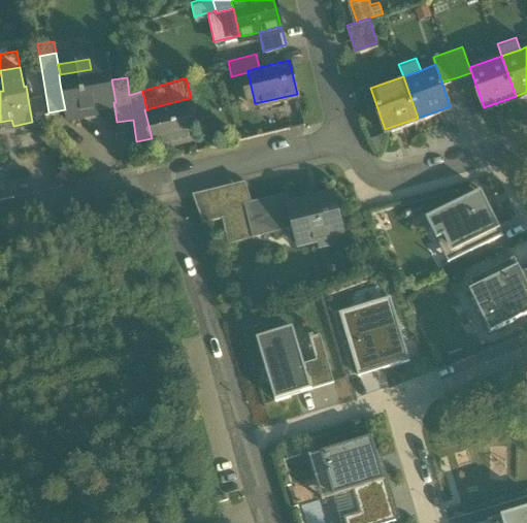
[(28,99),(32,122),(45,119),(41,97),(28,99)]
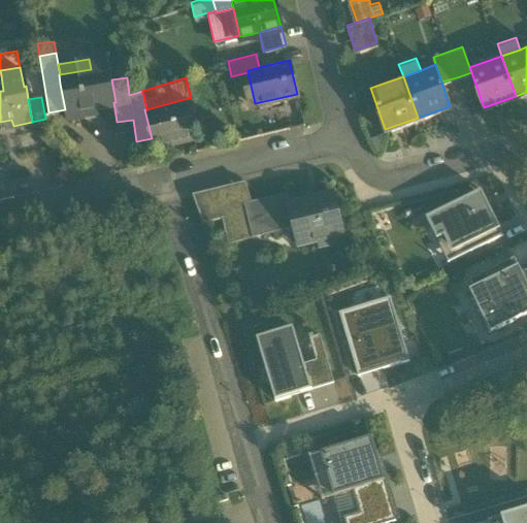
[(152,138),(154,146),(170,142),(169,139),(194,133),(185,99),(146,109),(144,109),(152,138)]
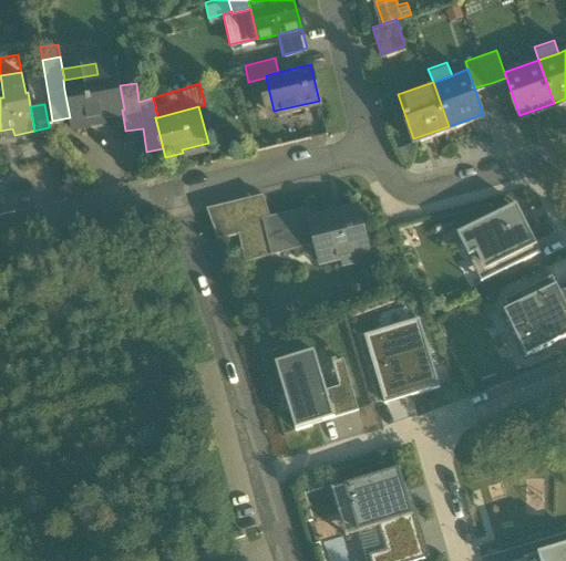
[(0,210),(11,208),(4,177),(0,178),(0,210)]
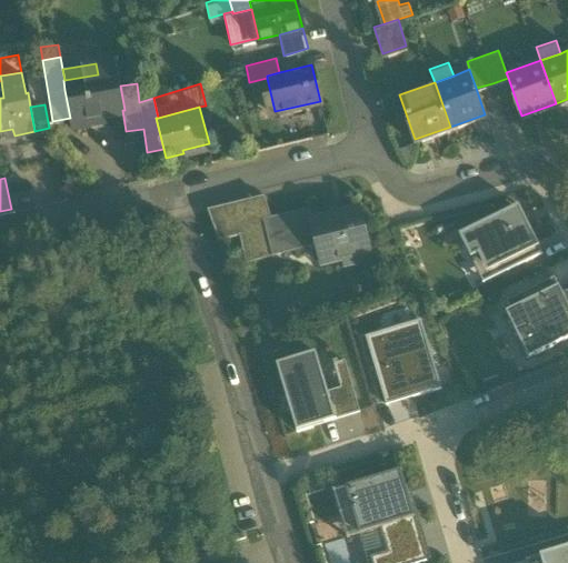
[(262,193),(231,201),(208,207),(219,238),(239,232),(247,261),(273,254),(263,218),(269,217),(262,193)]
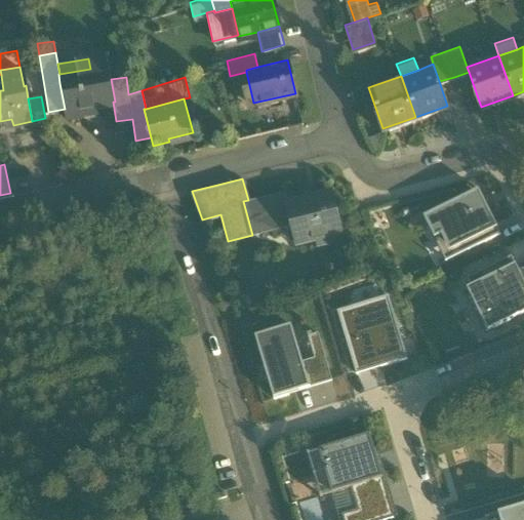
[(467,246),(499,230),(478,186),(422,212),(432,232),(441,227),(449,243),(462,237),(467,246)]
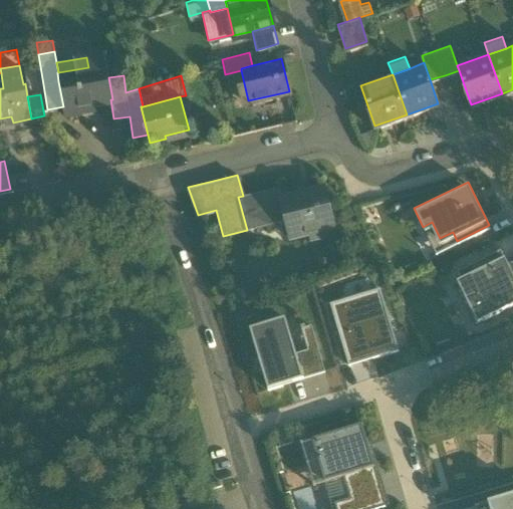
[(323,185),(281,196),(279,197),(286,219),(290,236),(310,231),(311,235),(335,229),(323,185)]
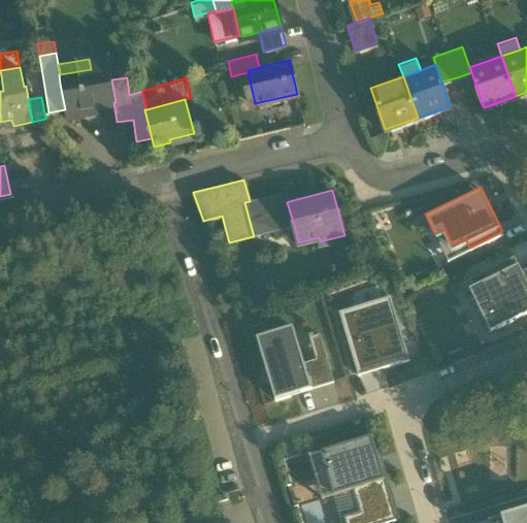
[(254,236),(294,225),(287,202),(289,201),(286,191),(250,201),(244,202),(254,236)]
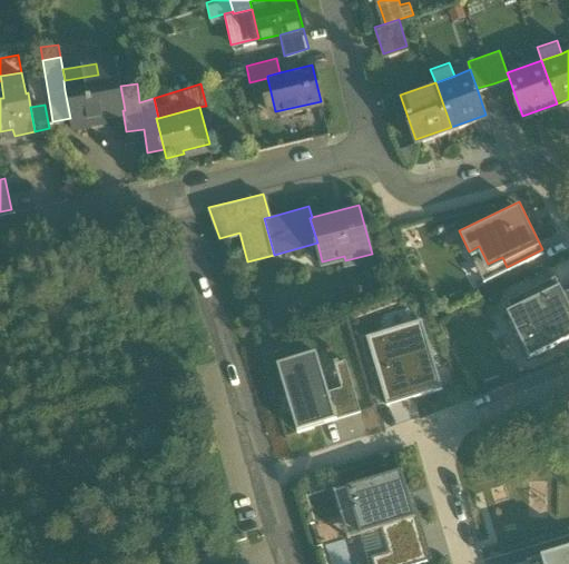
[(479,246),(469,251),(482,278),(507,267),(502,257),(488,264),(479,246)]
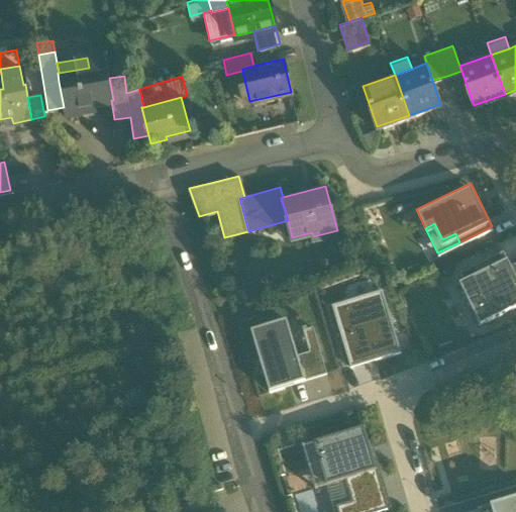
[(515,275),(503,247),(458,270),(462,278),(458,280),(469,299),(467,300),(478,323),(484,320),(483,319),(515,303),(515,275)]
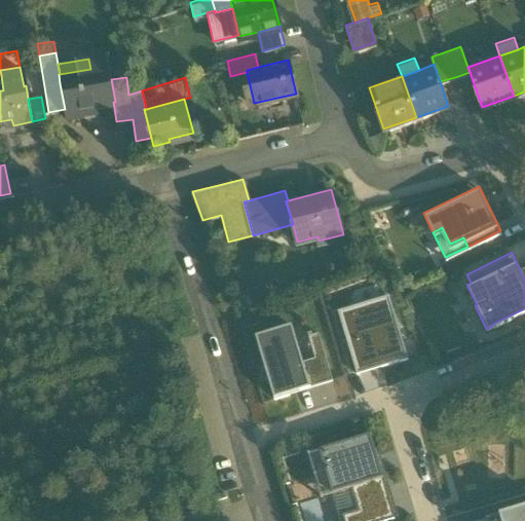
[(388,293),(337,308),(354,367),(379,360),(380,364),(407,356),(388,293)]
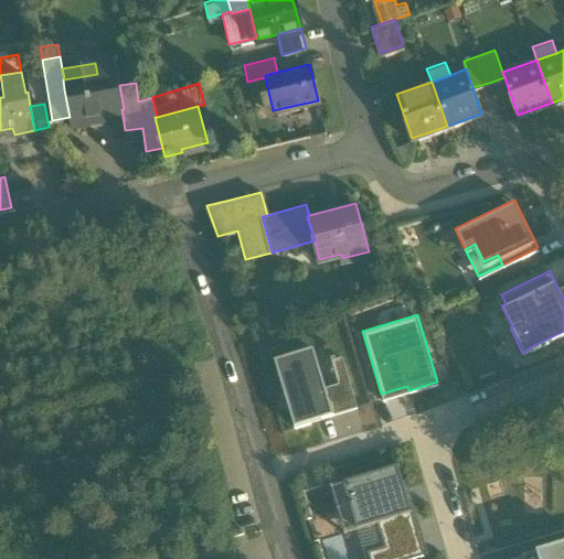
[(312,346),(273,357),(293,425),(332,414),(325,385),(312,346)]
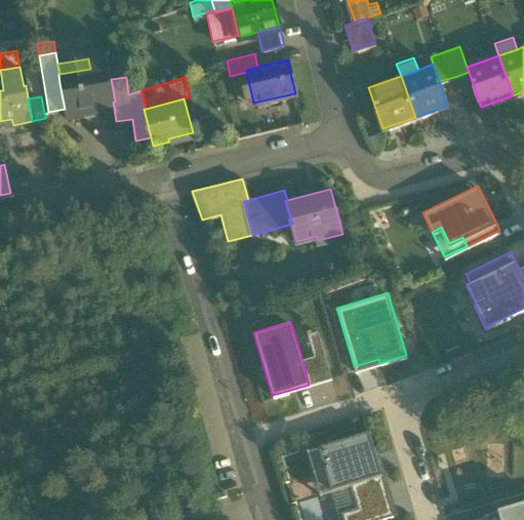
[(317,329),(307,332),(314,355),(324,352),(317,329)]
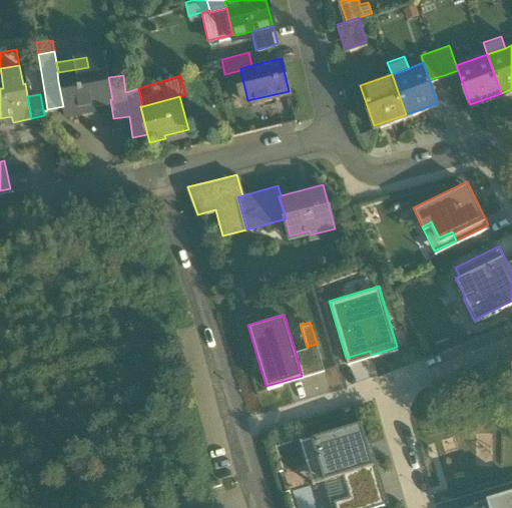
[(307,347),(295,350),(302,376),(324,369),(317,344),(307,347)]
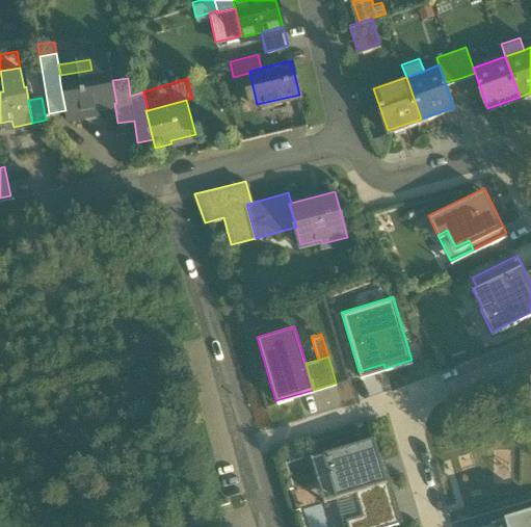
[(383,364),(359,371),(360,375),(385,368),(383,364)]
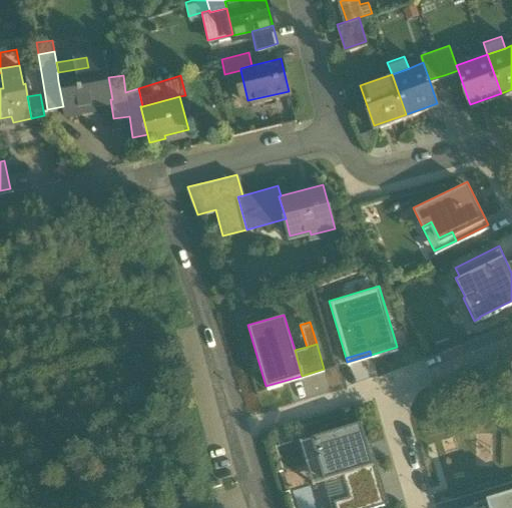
[(361,420),(311,435),(317,456),(323,478),(342,472),(368,464),(362,442),(366,440),(361,420)]
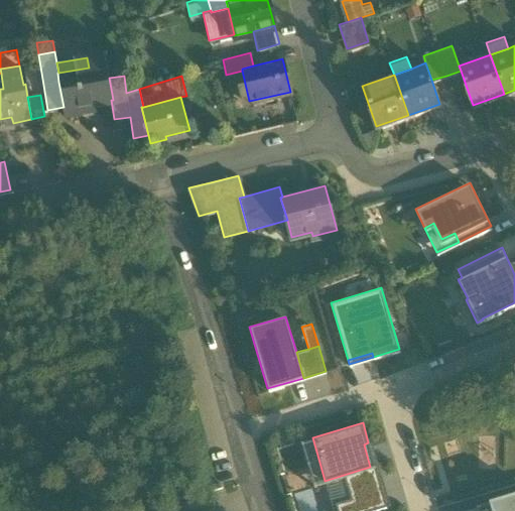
[(306,463),(318,459),(312,437),(300,441),(306,463)]
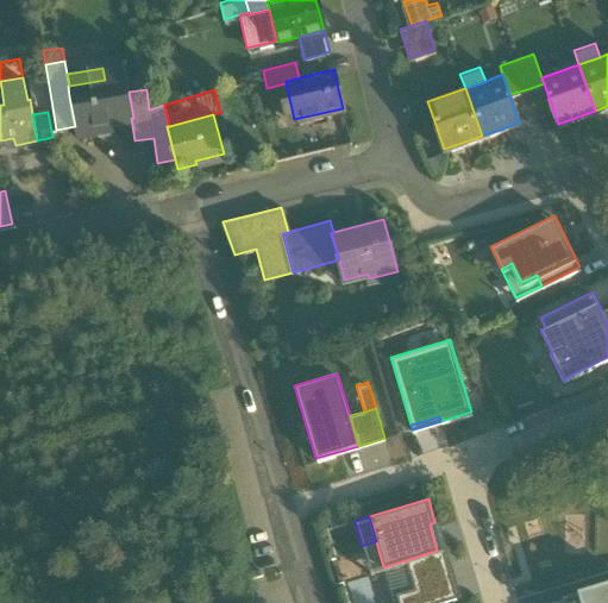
[(443,550),(434,522),(430,525),(437,551),(443,550)]
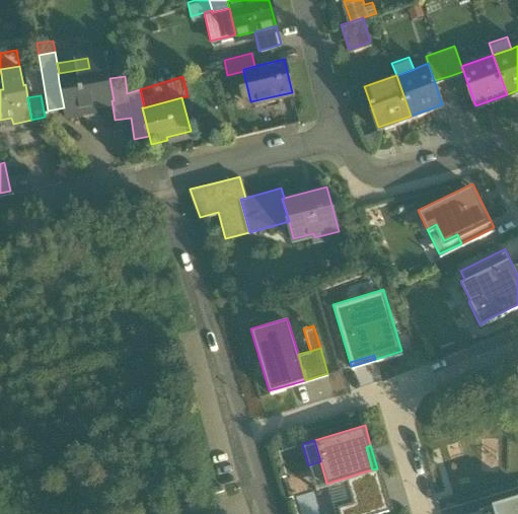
[(320,461),(308,465),(315,487),(326,484),(320,461)]
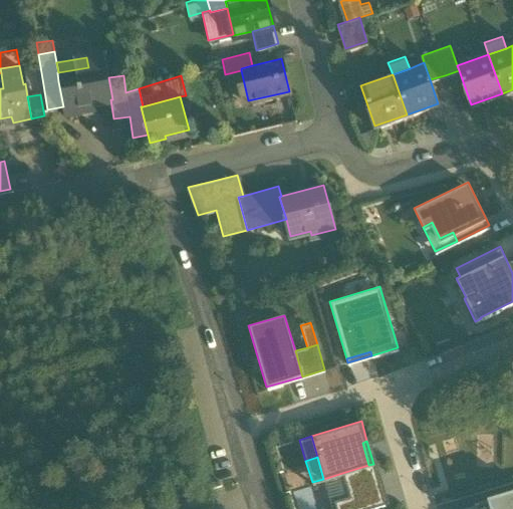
[(370,473),(368,465),(342,473),(348,494),(333,499),(335,508),(361,508),(386,502),(375,472),(370,473)]
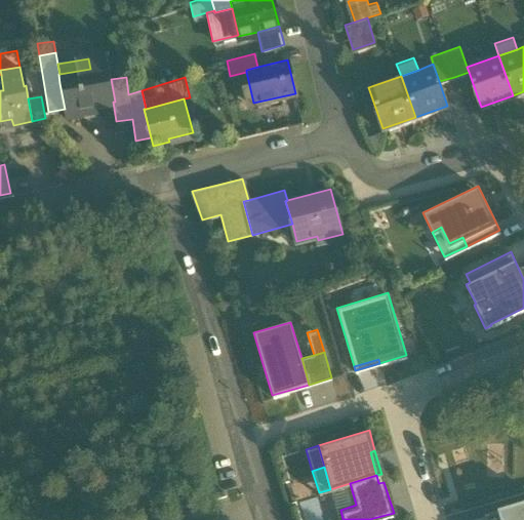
[(350,483),(330,489),(337,511),(340,510),(356,505),(350,483)]
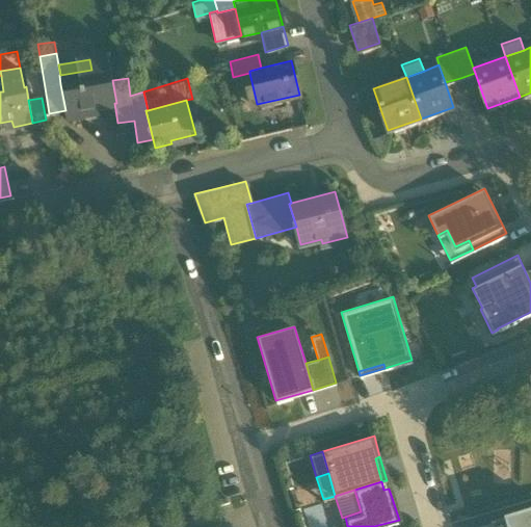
[(530,526),(530,508),(504,517),(506,526),(530,526)]
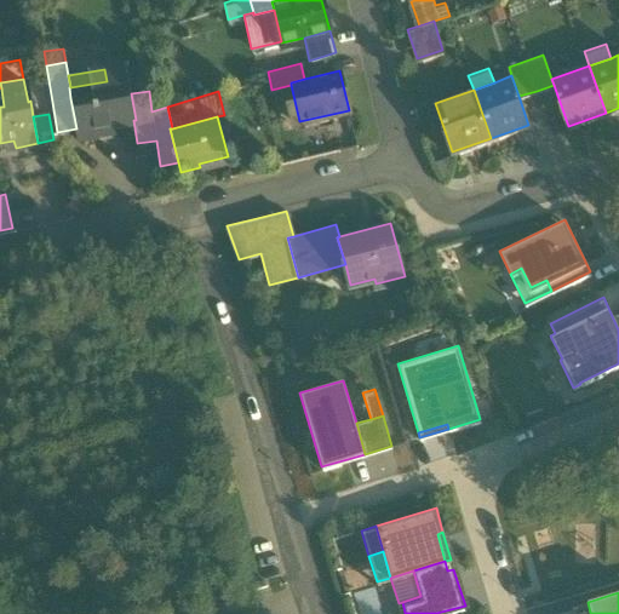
[(572,607),(573,613),(590,613),(588,602),(572,607)]
